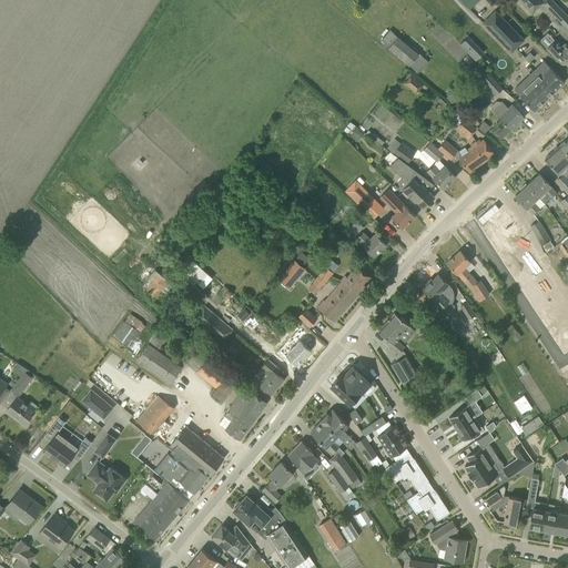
[(519,0),(530,12),(541,2),(539,0),(519,0)]
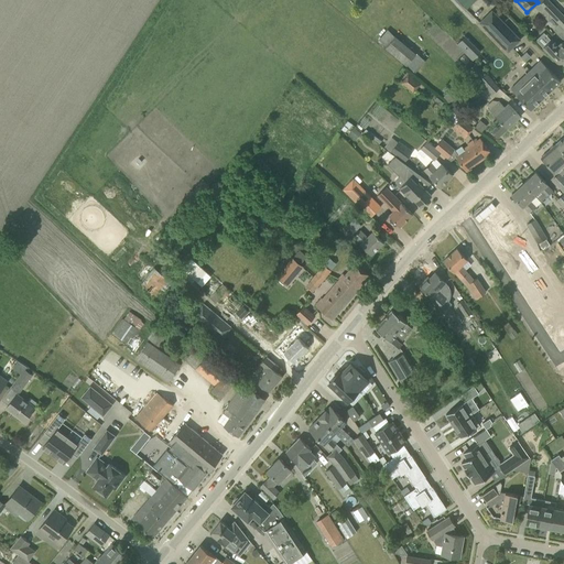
[(535,0),(538,2),(563,30),(563,14),(550,0),(535,0)]
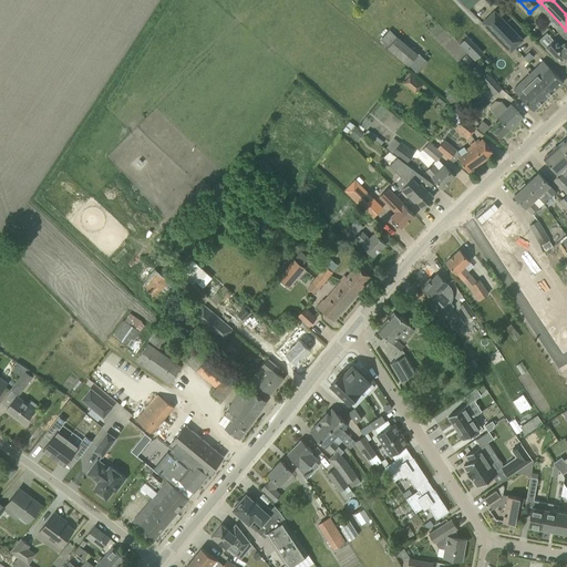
[(523,40),(494,11),(482,22),(511,52),(523,40)]
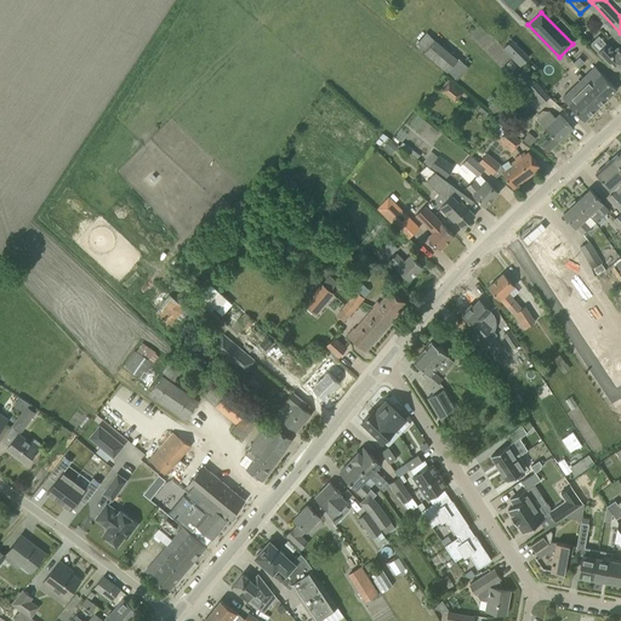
[(416,45),(457,79),(468,67),(426,32),(416,45)]
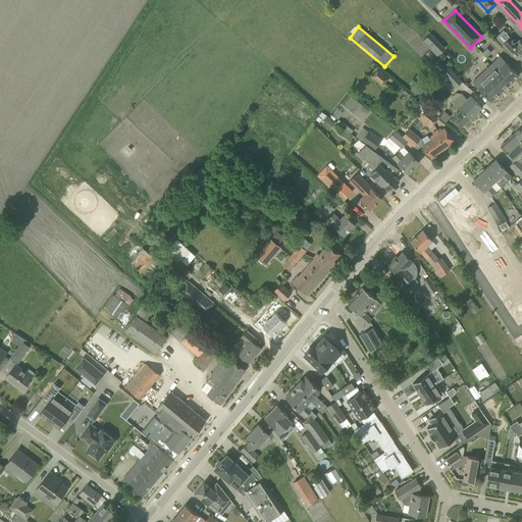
[(428,33),(425,36),(439,50),(442,46),(428,33)]
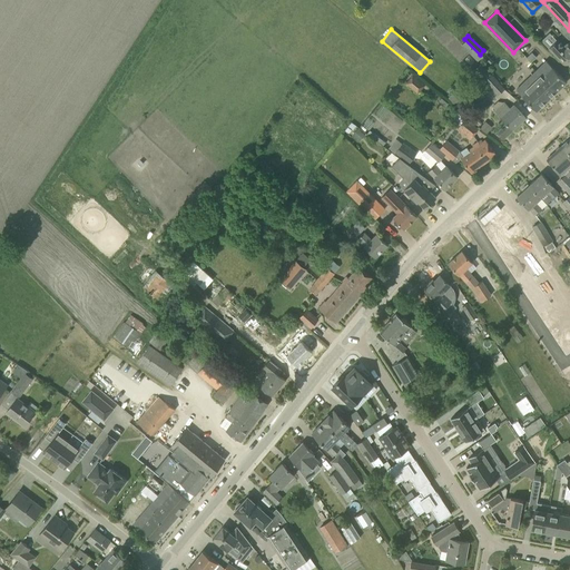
[(569,39),(566,42),(560,37),(548,48),(564,66),(568,62),(569,65),(569,39)]
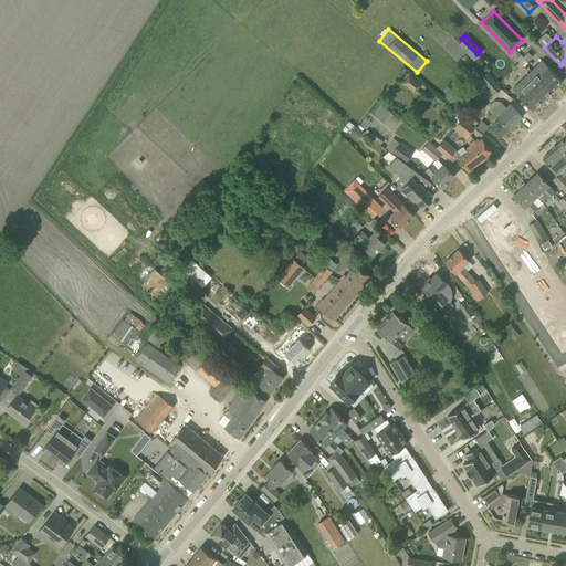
[(460,39),(456,43),(472,60),(477,55),(460,39)]
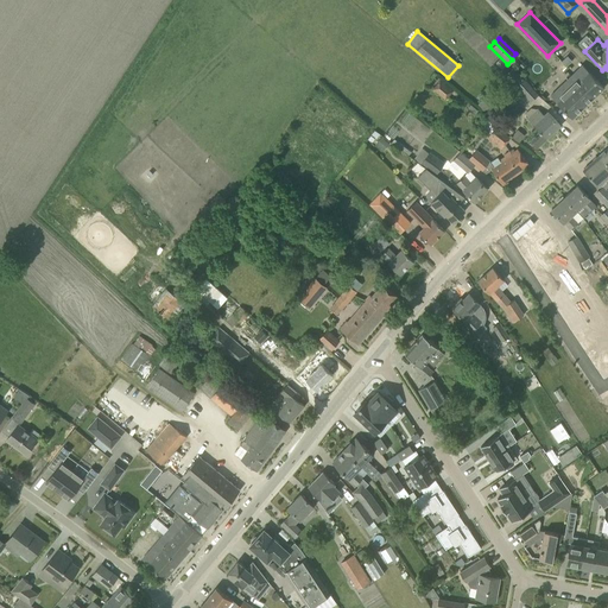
[(572,119),(603,88),(582,65),(550,96),(572,119)]
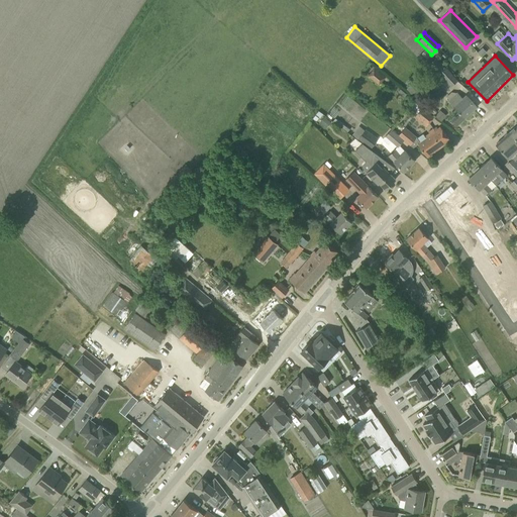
[(438,72),(450,86),(457,80),(436,57),(428,64),(436,73),(438,72)]
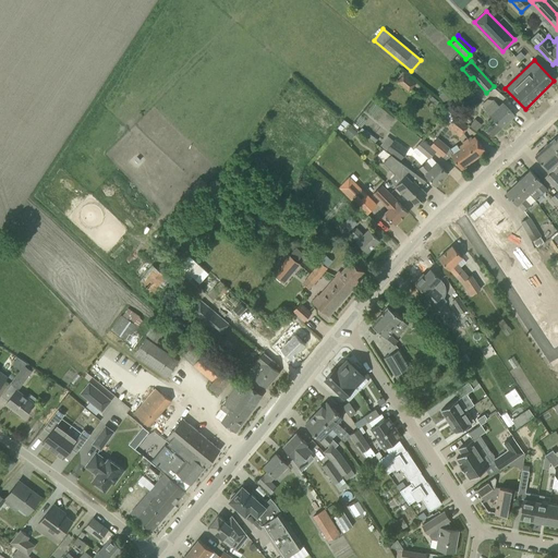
[(397,81),(409,92),(416,83),(404,72),(397,81)]
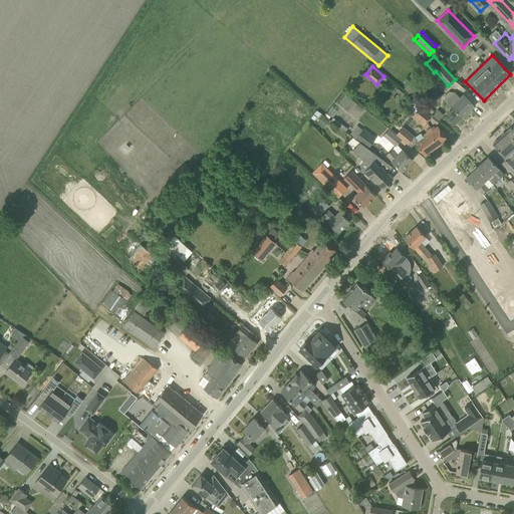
[(404,88),(410,94),(415,88),(409,82),(404,88)]
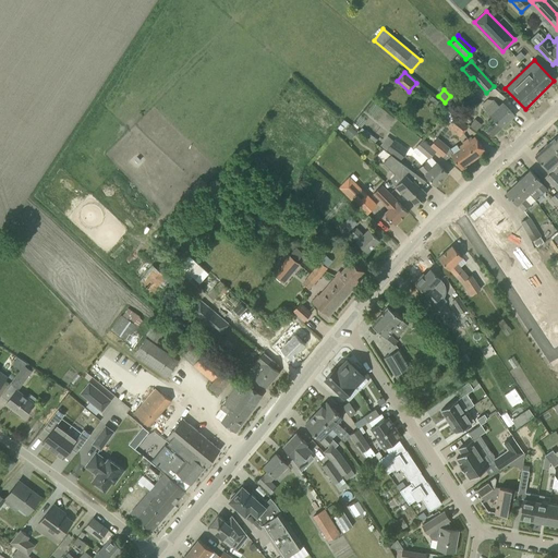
[(484,108),(495,119),(487,128),(494,135),(514,116),(507,108),(508,107),(502,101),(498,105),(493,99),(484,108)]
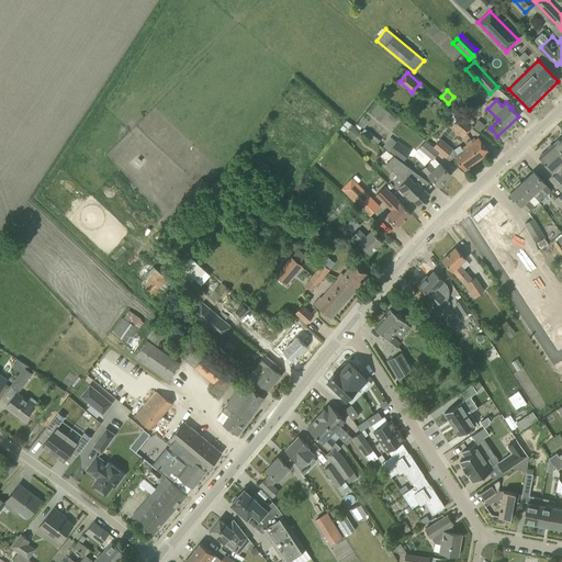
[(454,121),(450,126),(463,136),(472,125),(458,115),(458,116),(449,110),(446,114),(454,121)]
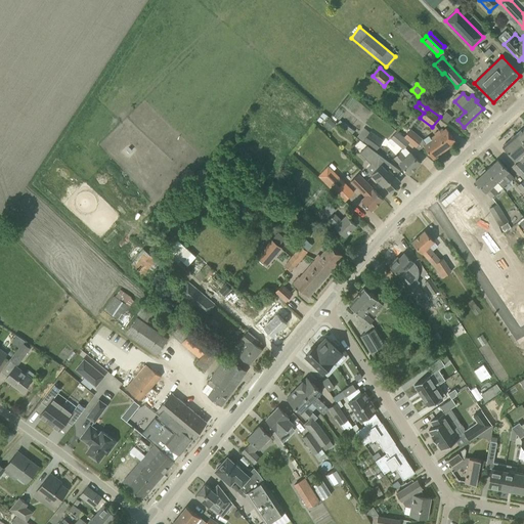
[(323,124),(331,130),(336,124),(329,118),(323,124)]
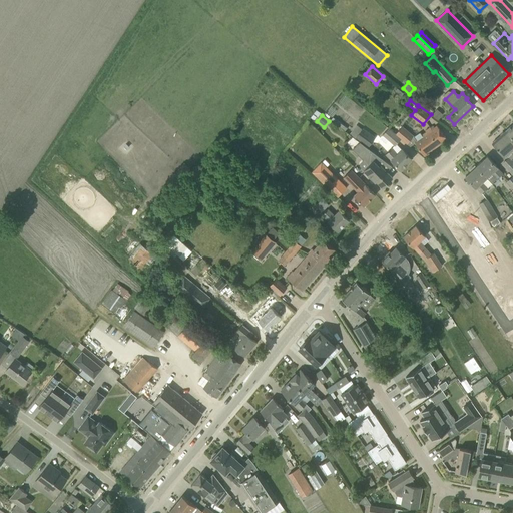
[(395,134),(401,139),(401,138),(410,146),(414,142),(424,156),(447,139),(436,124),(422,134),(420,132),(414,136),(402,125),(396,133),(395,134)]
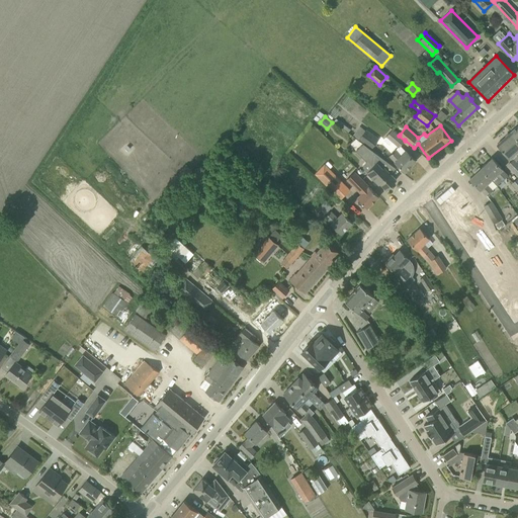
[(359,140),(372,148),(378,138),(365,130),(359,126),(352,136),(358,141),(359,140)]
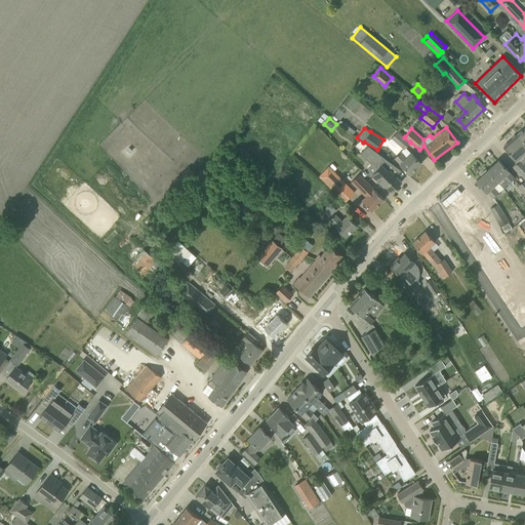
[(404,149),(410,143),(404,137),(405,136),(398,130),(391,137),(404,149)]
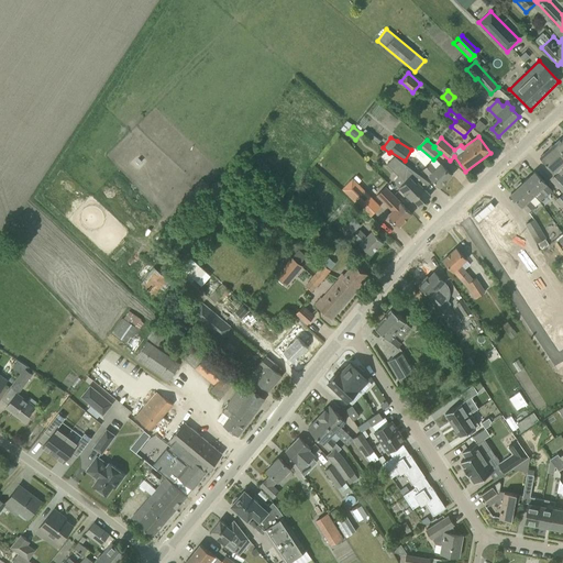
[(550,179),(562,192),(562,191),(562,175),(562,174),(562,172),(562,152),(555,144),(540,157),(555,174),(550,179)]
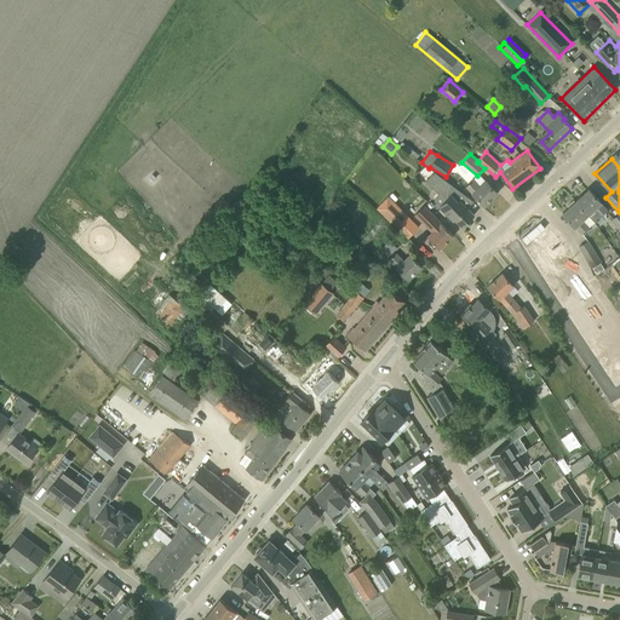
[(438,206),(445,213),(453,222),(455,219),(463,227),(475,216),(460,201),(458,202),(455,199),(461,193),(435,172),(426,181),(438,193),(434,196),(434,201),(438,206)]
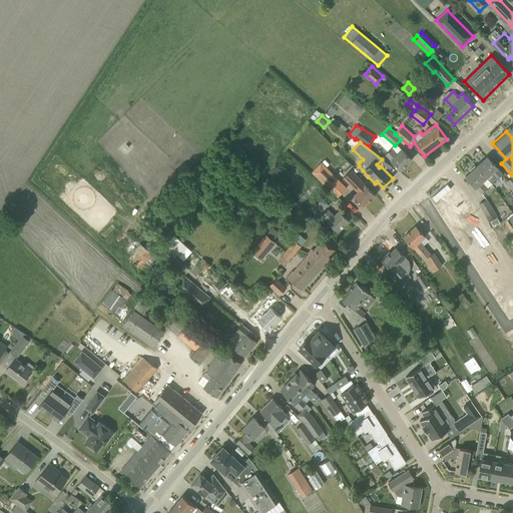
[(385,154),(401,170),(412,159),(401,148),(397,144),(393,148),(392,147),(385,154)]
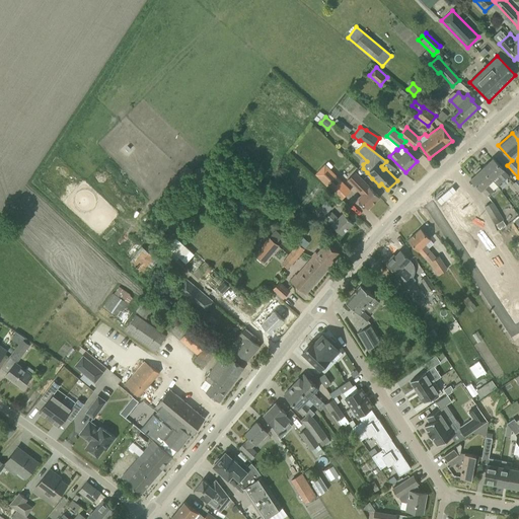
[(493,158),(482,168),(493,179),(498,186),(502,180),(508,174),(500,166),(493,158)]
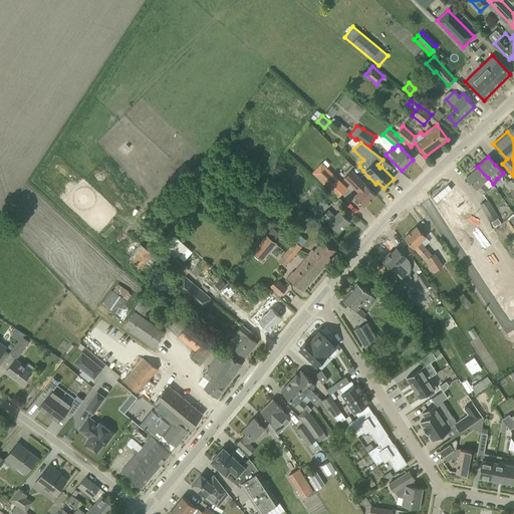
[(488,178),(477,167),(466,177),(482,194),(488,187),(483,182),(488,178)]
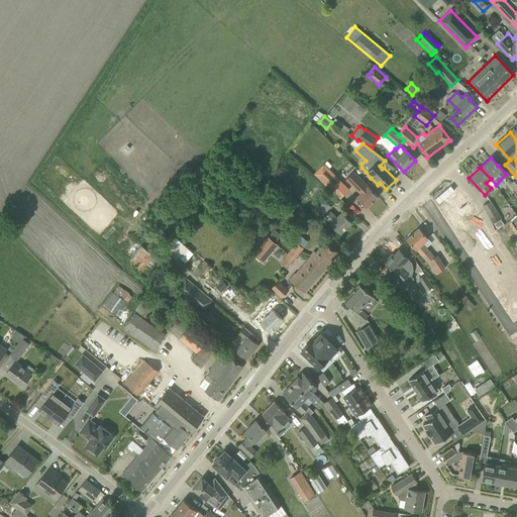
[(326,187),(338,199),(348,189),(336,177),(335,178),(327,169),(319,177),(328,185),(326,187)]
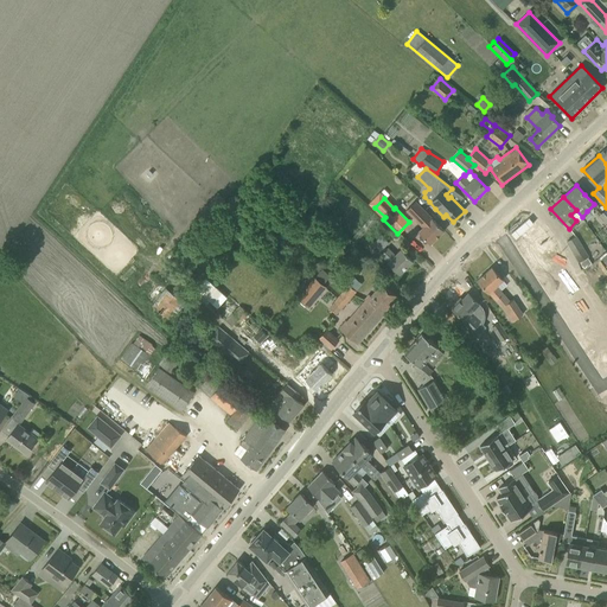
[(417,231),(422,235),(430,244),(443,230),(415,200),(406,210),(422,227),(417,231)]
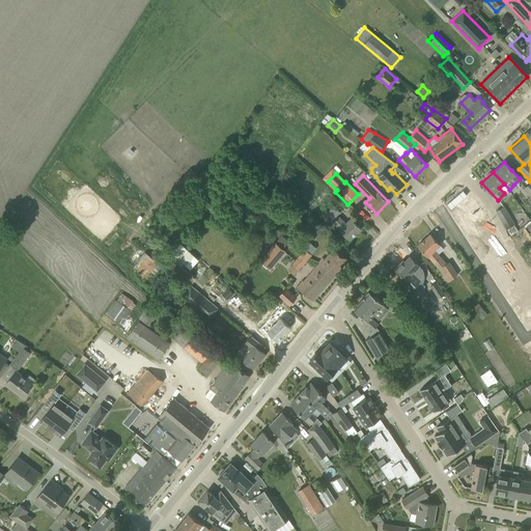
[(479,227),(475,220),(486,213),(477,198),(442,221),(450,234),(462,228),(467,235),(479,227)]
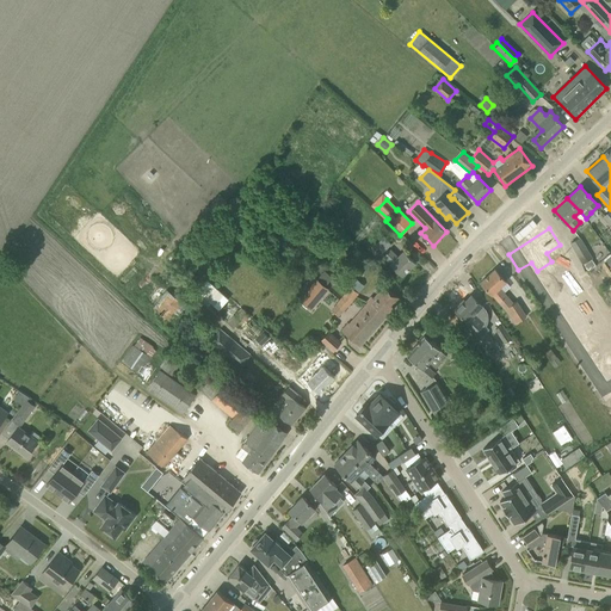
[(372,242),(383,253),(392,244),(380,234),(372,242)]
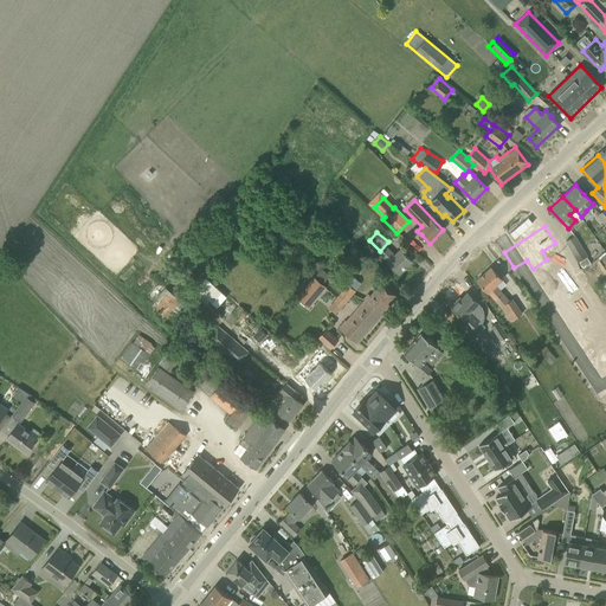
[(565,240),(578,262),(587,256),(575,234),(565,240)]
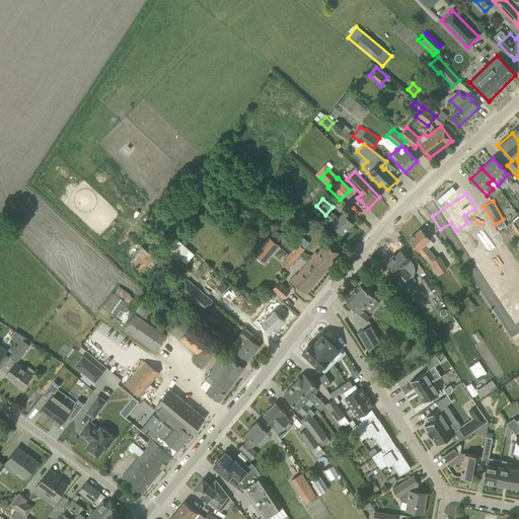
[(330,223),(335,227),(342,234),(353,223),(342,212),(338,216),(331,210),(325,217),(331,223),(330,223)]
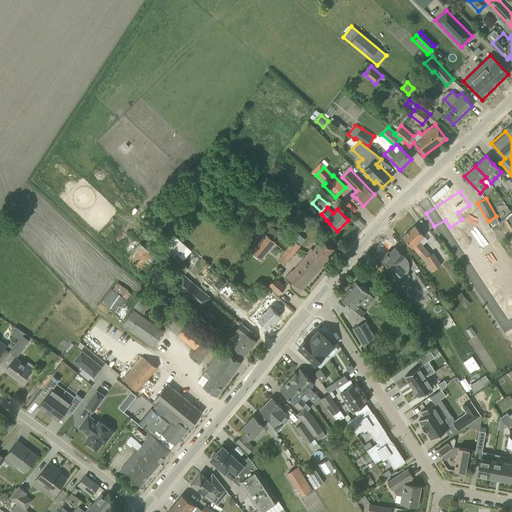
[(459,234),(464,244),(483,234),(475,220),(462,228),(464,231),(459,234)]
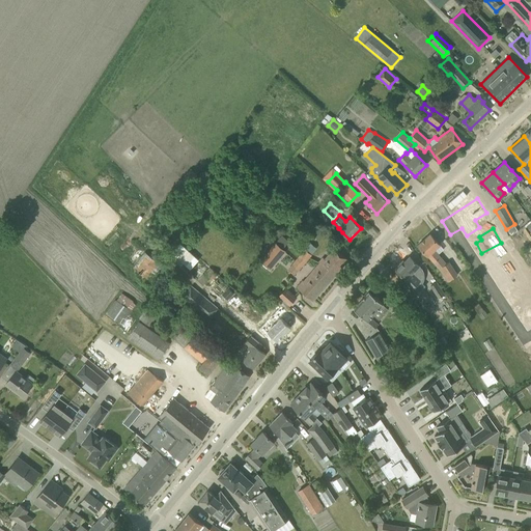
[(418,245),(424,253),(439,269),(447,281),(457,274),(449,260),(446,262),(438,253),(443,249),(430,234),(418,245)]
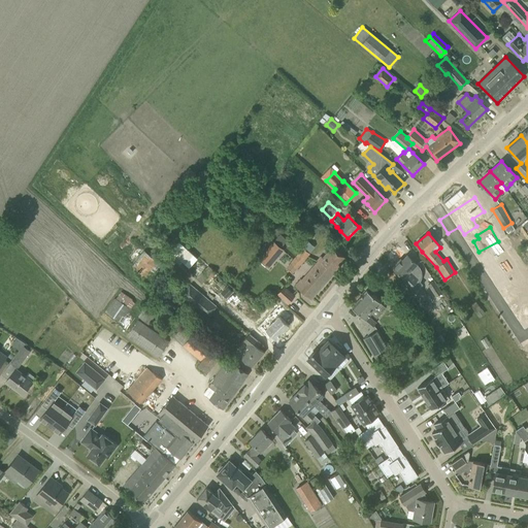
[(451,238),(462,257),(470,252),(458,233),(451,238)]
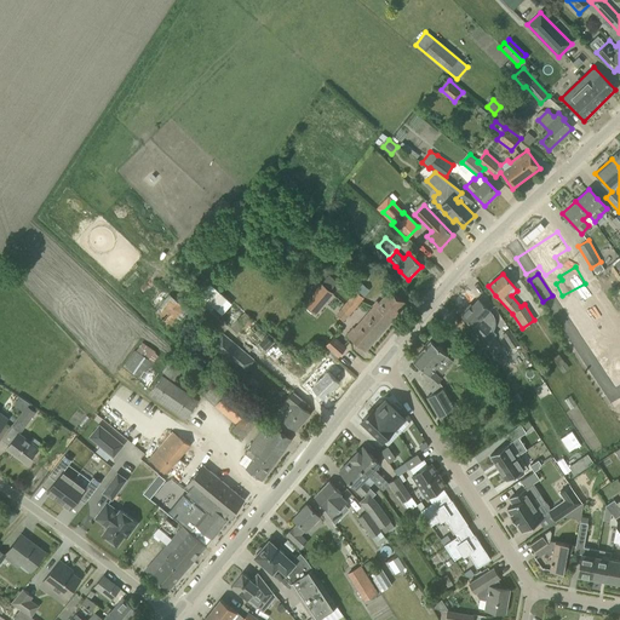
[(304,302),(316,313),(332,293),(321,283),(304,302)]
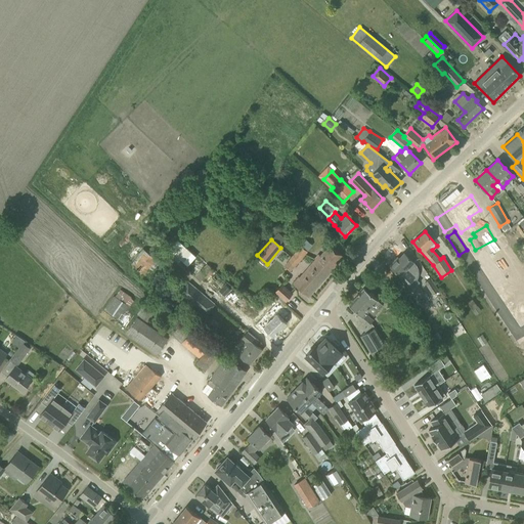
[(292,282),(300,290),(308,297),(343,256),(329,244),(319,255),(318,254),(299,276),(298,275),(292,282)]
